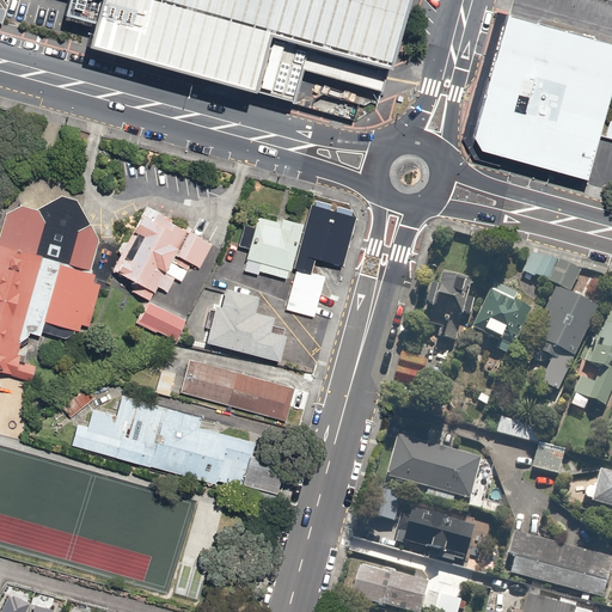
[(66,0),(63,13),(92,22),(86,44),(212,79),(250,90),(292,102),(300,73),(303,67),(379,89),(380,90),(386,67),(404,0),(66,0)]
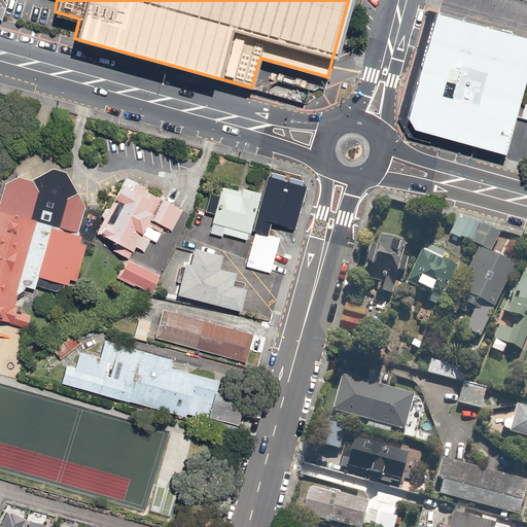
[(506,152),(526,77),(526,35),(437,11),(409,115),(415,127),(506,152)]
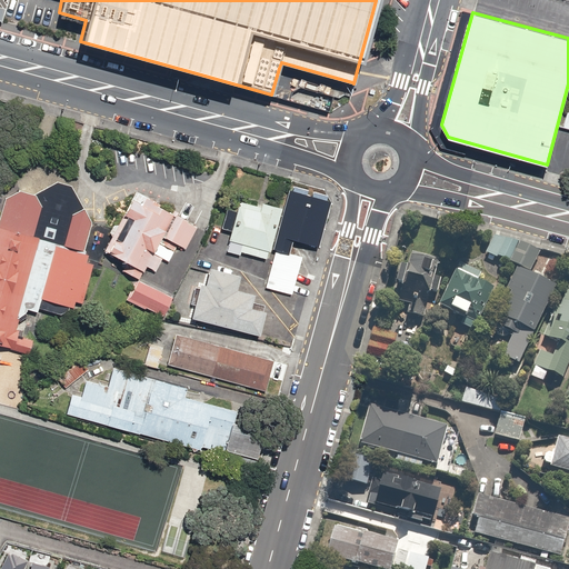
[(41,206),(33,235),(0,226),(0,345),(28,353),(32,340),(18,336),(20,330),(16,329),(19,318),(26,313),(27,309),(37,312),(39,309),(60,315),(68,310),(69,307),(73,307),(76,301),(82,302),(93,265),(86,262),(88,255),(85,253),(86,250),(83,250),(91,221),(71,185),(63,183),(58,181),(35,193),(41,206)]
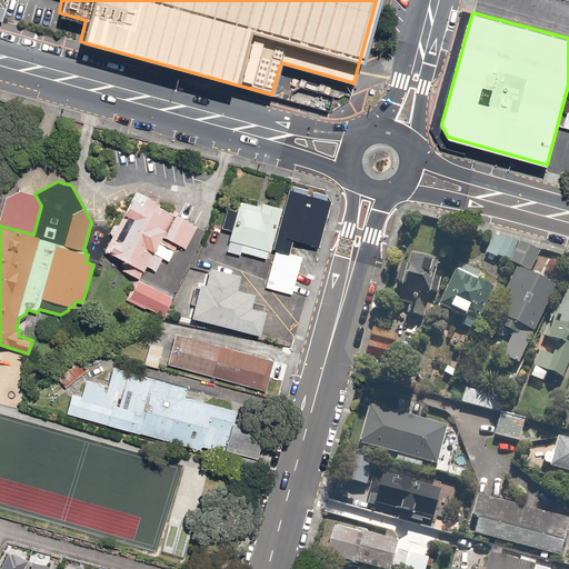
[(6,199),(0,217),(0,226),(33,235),(41,206),(35,193),(19,190),(6,199)]
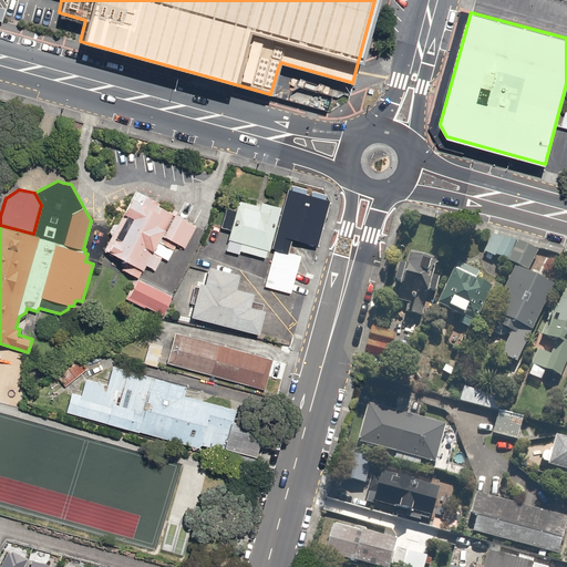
[(177,212),(135,189),(116,224),(113,224),(110,232),(112,236),(104,250),(124,261),(120,270),(138,280),(146,267),(157,272),(163,261),(168,264),(178,246),(163,238),(164,236),(175,215),(177,212)]
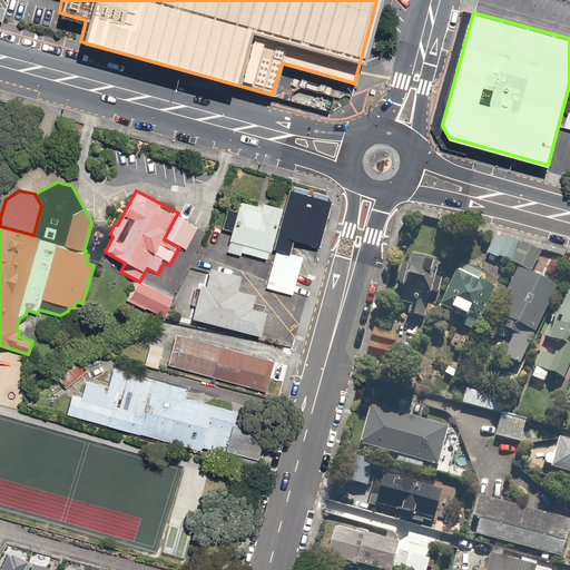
[(330,200),(295,192),(283,238),(317,247),(330,200)]
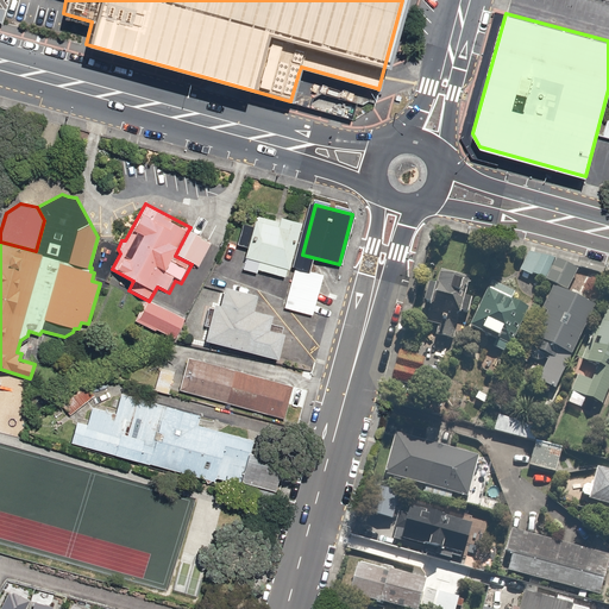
[(257,269),(283,277),(286,268),(289,269),(303,221),(280,215),(278,221),(256,214),(240,269),(256,274),(257,269)]
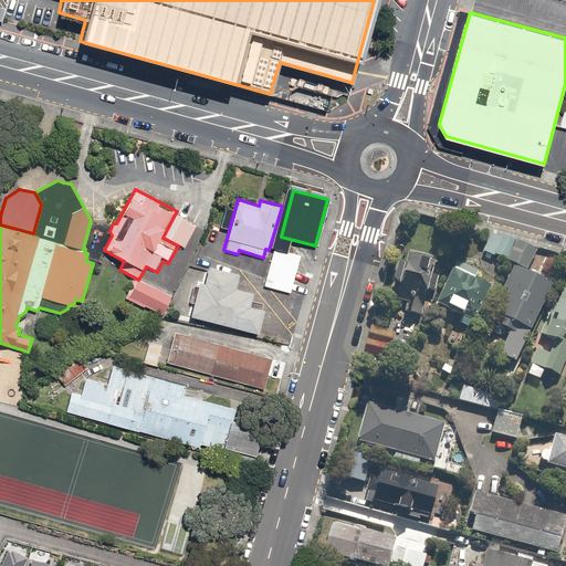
[(198,227),(177,216),(166,237),(187,248),(198,227)]
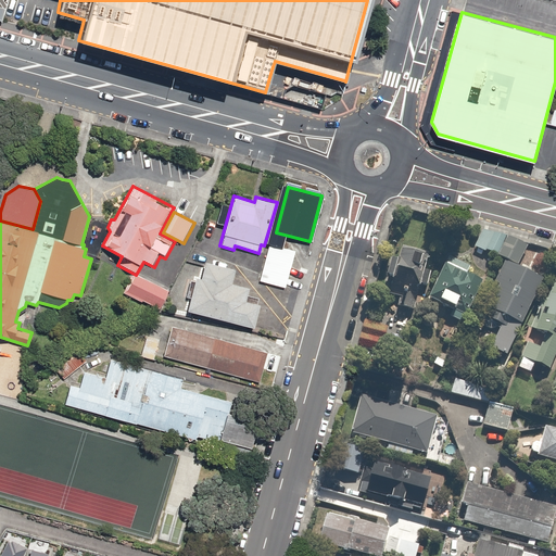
[(500,255),(508,237),(487,226),(476,248),(487,252),(488,250),(500,255)]
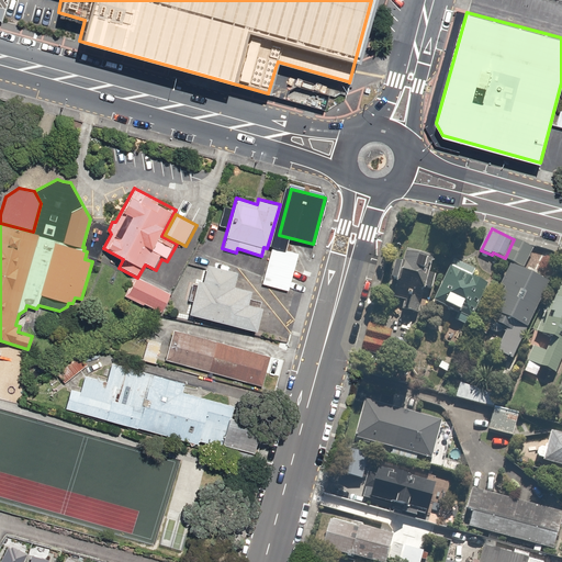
[(514,239),(505,258),(527,268),(536,249),(514,239)]
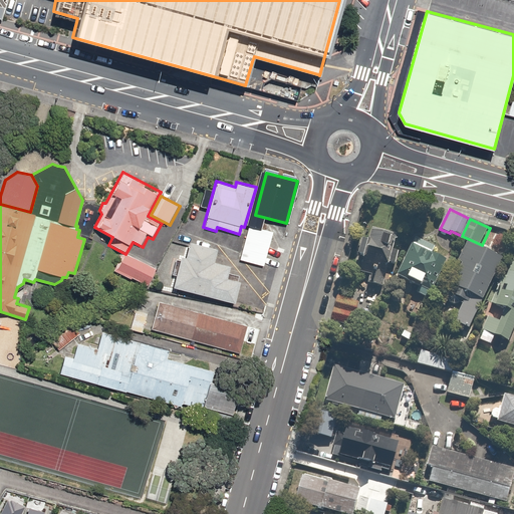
[(248,230),(241,259),(266,265),(274,231),(259,227),(258,232),(248,230)]
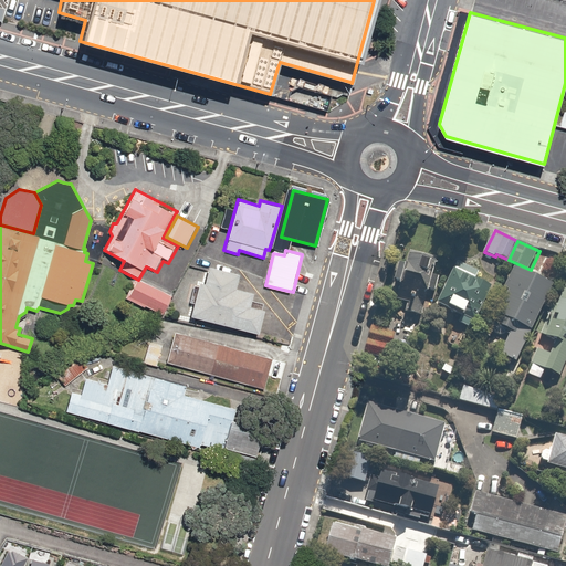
[(402,315),(423,321),(428,302),(432,303),(443,260),(411,251),(407,266),(400,265),(396,285),(404,287),(400,304),(405,305),(402,315)]
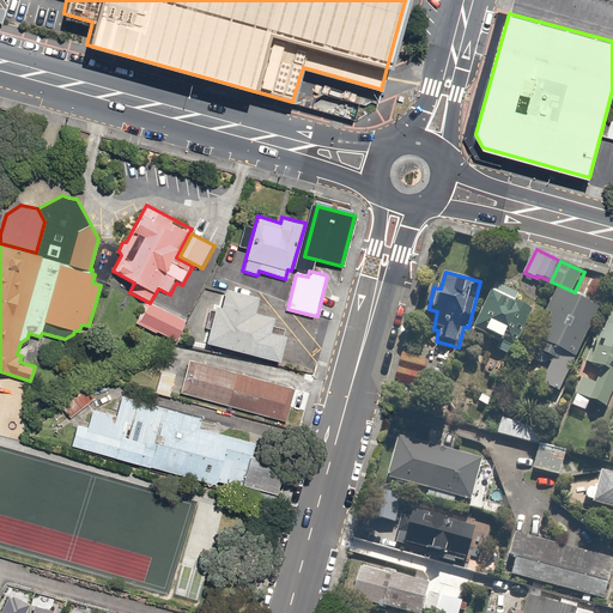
[(495,281),(473,331),(486,335),(489,332),(504,339),(499,349),(515,356),(535,310),(521,304),(525,295),(495,281)]
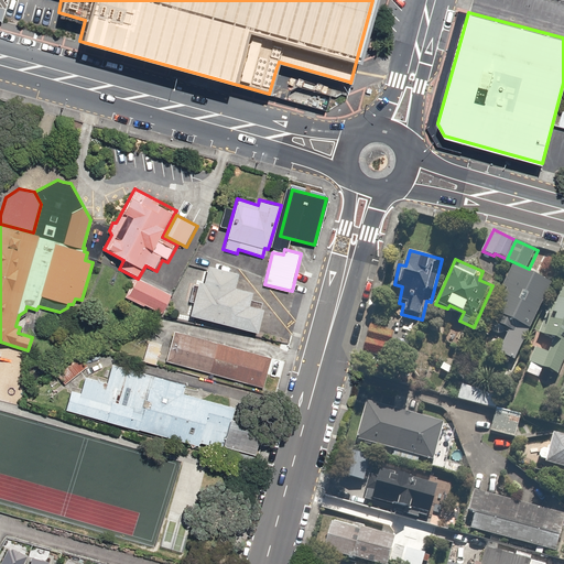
[(242,272),(212,266),(208,282),(199,281),(192,316),(261,332),(267,307),(253,305),(257,289),(239,285),(242,272)]
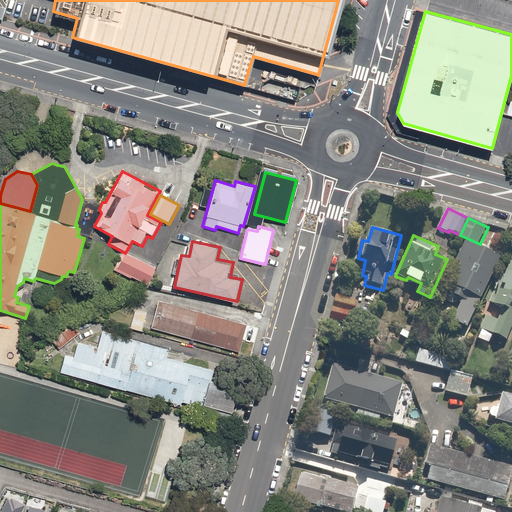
[(502,258),(467,241),(456,262),(462,265),(445,299),(454,304),(457,297),(463,300),(453,320),(468,328),(502,258)]
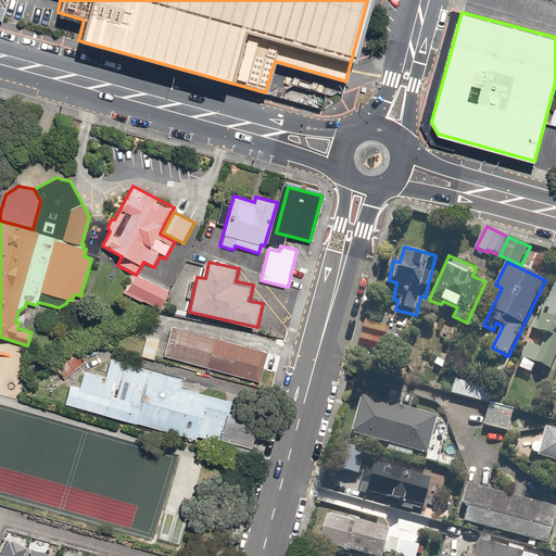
[(134,276),(131,275),(122,293),(158,311),(166,292),(134,276)]
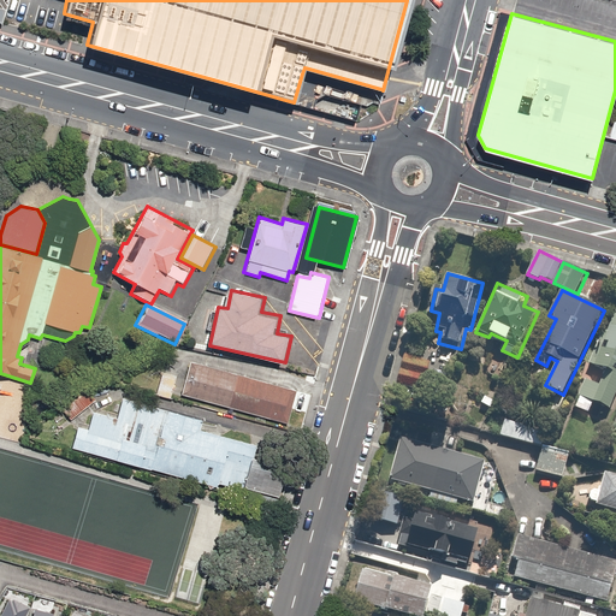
[(586,379),(576,407),(591,413),(594,402),(612,409),(615,400),(615,318),(611,331),(604,329),(590,366),(608,373),(603,385),(586,379)]
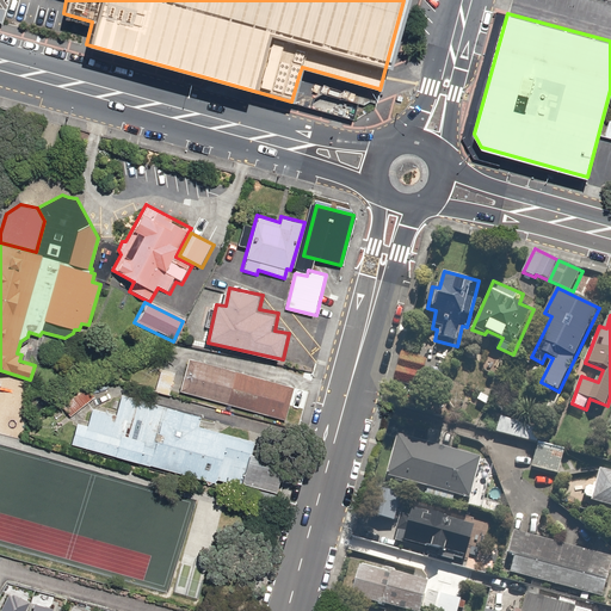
[(397,372),(421,380),(434,374),(438,358),(405,349),(397,372)]
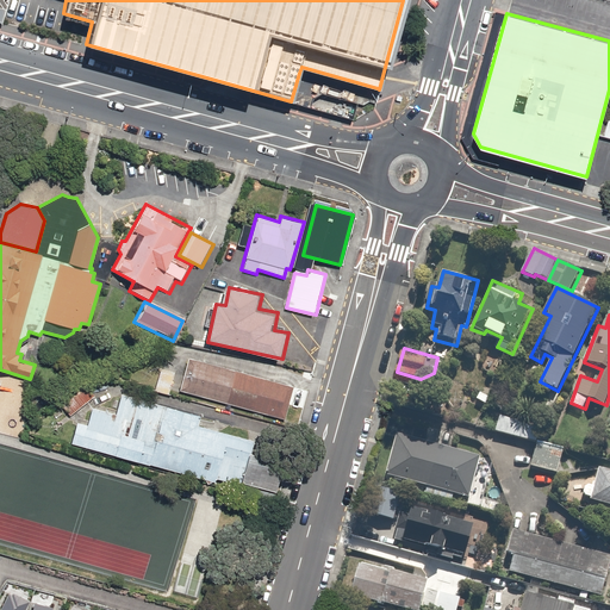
[(297,381),(191,356),(181,396),(287,419),(297,381)]
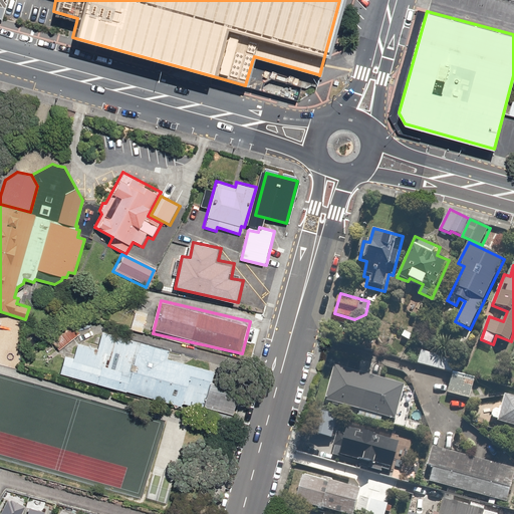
[(171,349),(104,332),(100,349),(79,343),(76,356),(66,354),(61,375),(197,409),(207,367),(169,357),(171,349)]
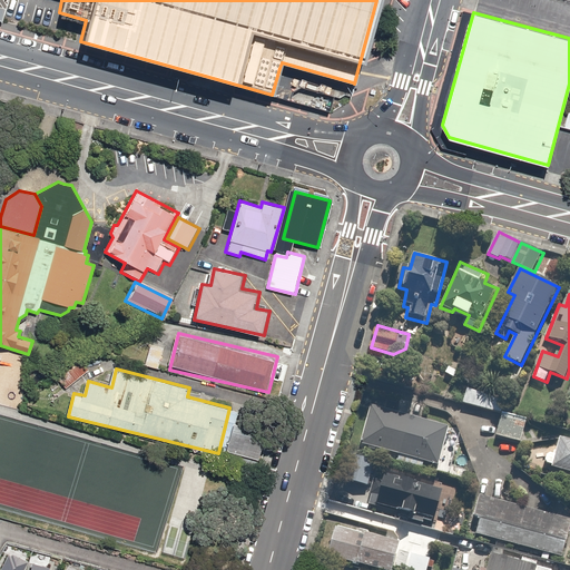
[(510,399),(468,387),(463,403),(505,414),(510,399)]
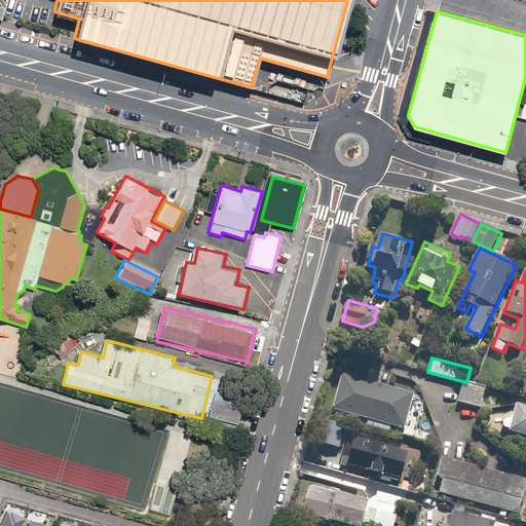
[(417,404),(409,390),(345,374),(336,410),(370,418),(368,427),(392,433),(395,423),(411,427),(417,404)]
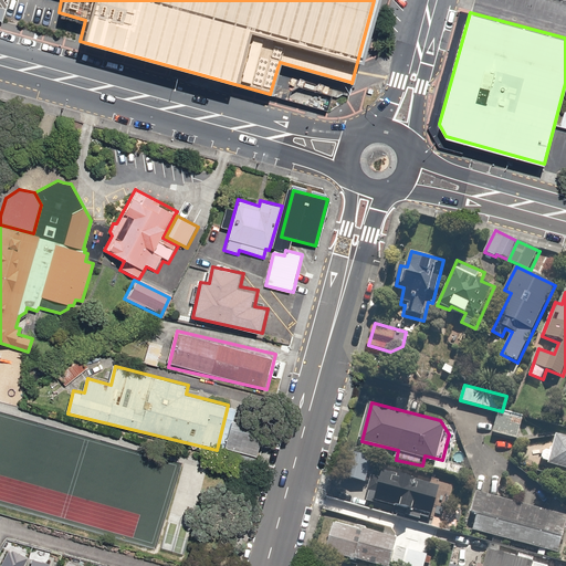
[(523,419),(500,413),(494,432),(519,439),(523,419)]
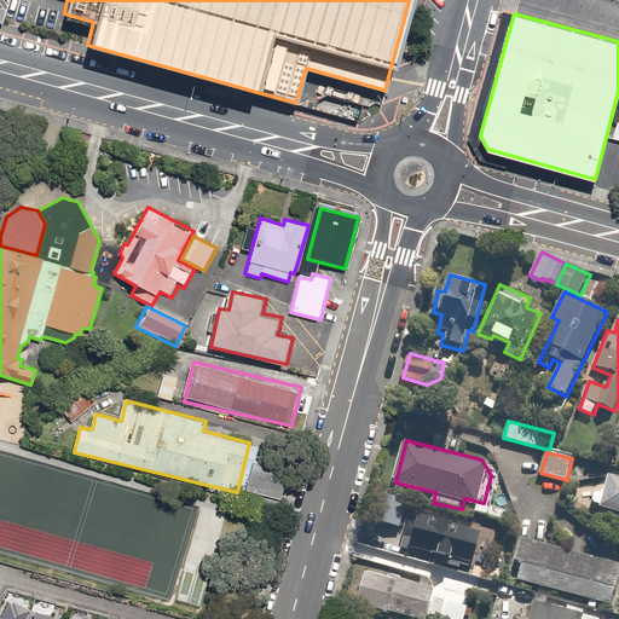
[(258,453),(249,490),(282,498),(291,462),(258,453)]
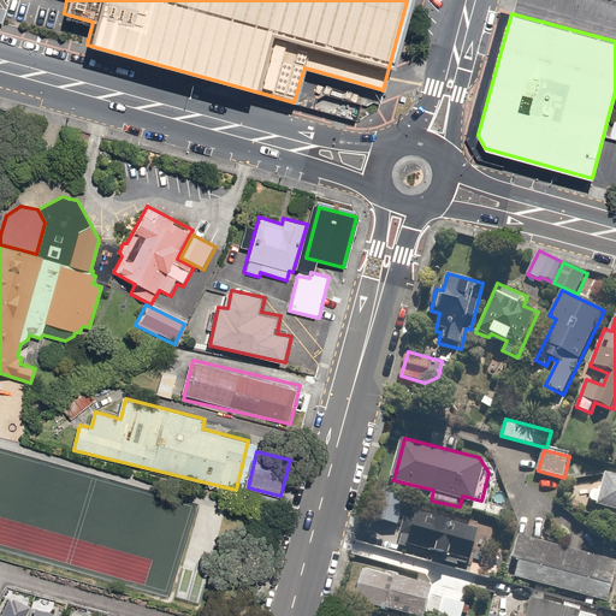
[(598,503),(599,503),(598,508),(615,511),(615,473),(608,472),(603,490),(602,490),(600,490),(599,489),(598,489),(597,489),(596,490),(594,490),(593,491),(592,492),(592,493),(591,495),(591,496),(591,497),(591,498),(592,499),(592,501),(593,501),(593,502),(594,502),(596,503),(597,503),(598,503)]
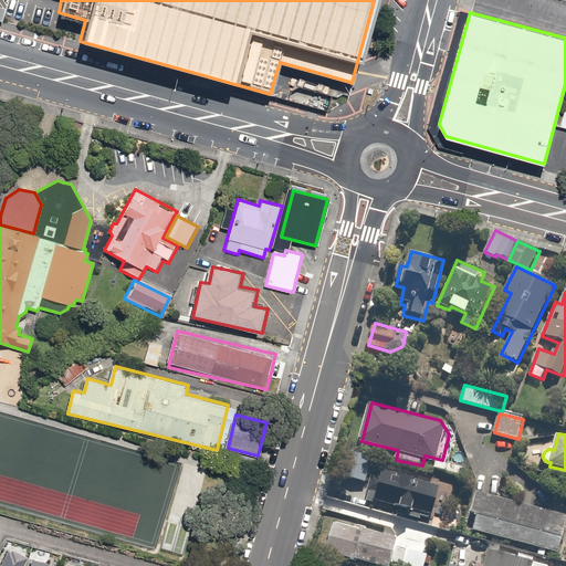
[(375,458),(358,452),(349,479),(366,483),(375,458)]
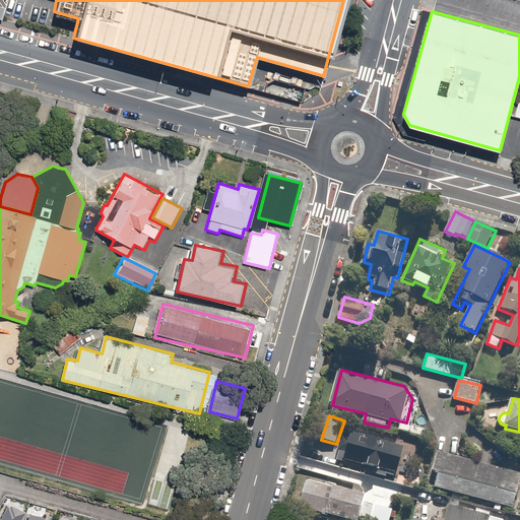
[(375,441),(351,435),(345,460),(374,467),(374,468),(384,471),(386,466),(402,470),(408,446),(376,437),(375,441)]
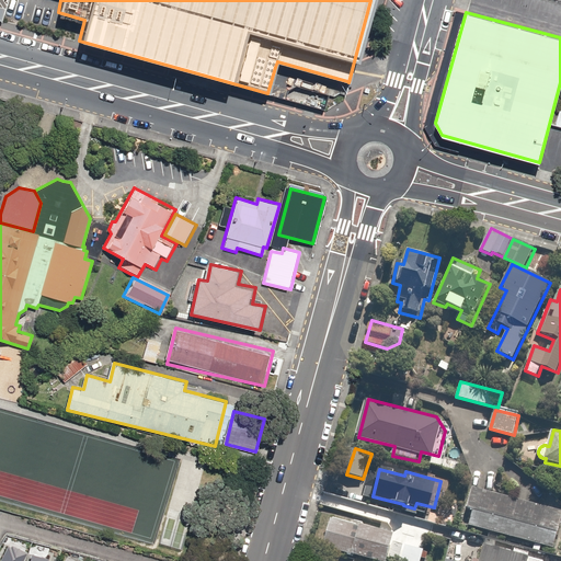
[(560,533),(560,511),(471,488),(461,525),(557,549),(560,533)]
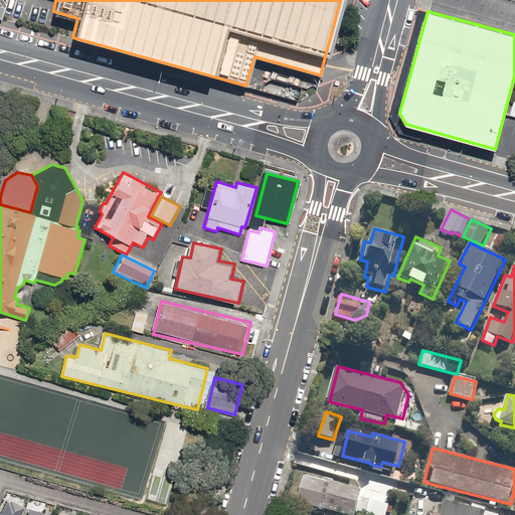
[(306,476),(299,503),(343,514),(387,514),(390,504),(362,497),(363,491),(306,476)]
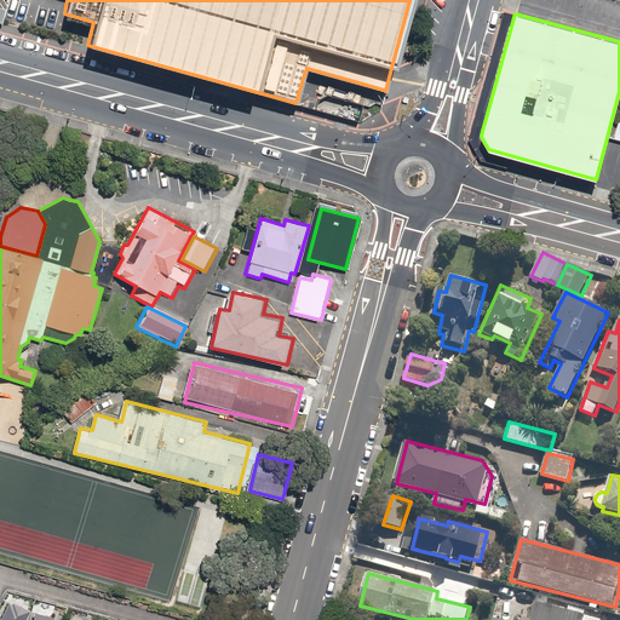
[(541,593),(518,587),(516,600),(538,606),(541,593)]
